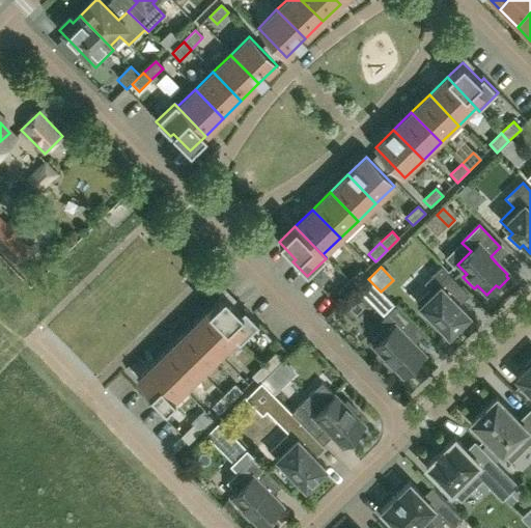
[(452,299),(462,288),(441,268),(424,284),(429,289),(416,303),(428,315),(425,320),(436,330),(439,327),(448,336),(458,327),(460,330),(470,321),(468,317),(469,316),(452,299)]
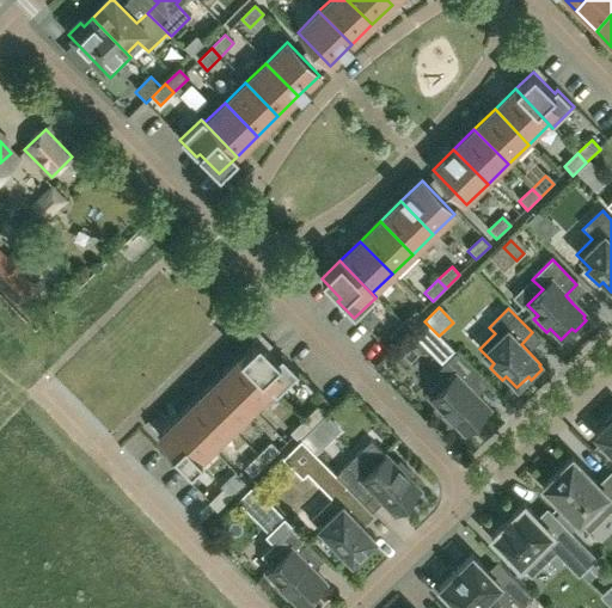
[(410,333),(423,320),(416,312),(402,325),(410,333)]
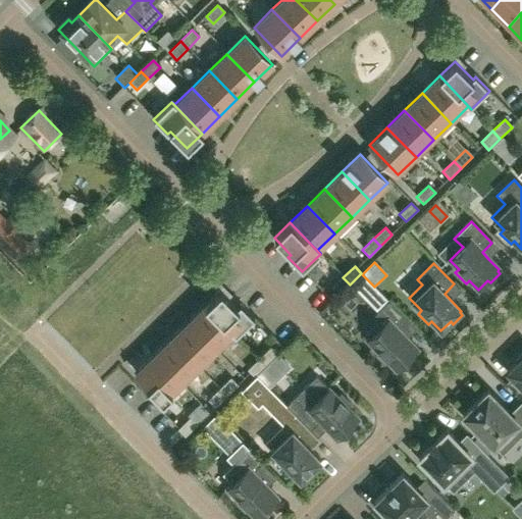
[(338,296),(350,284),(343,277),(331,289),(338,296)]
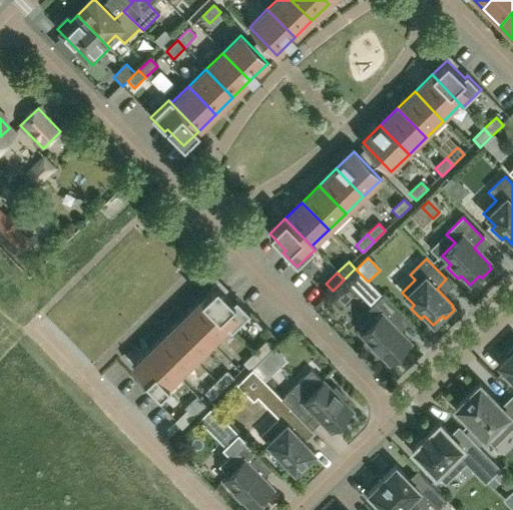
[(232,302),(216,286),(201,300),(231,331),(249,313),(235,299),(232,302)]
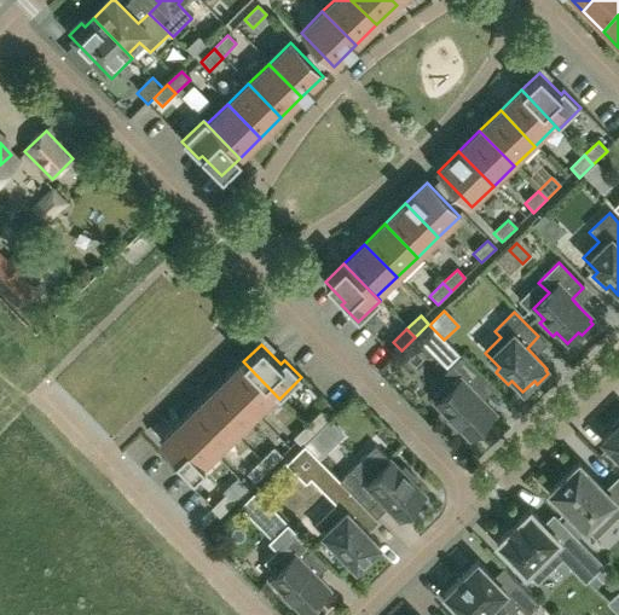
[(474,394),(485,383),(461,358),(441,377),(447,384),(432,400),(446,415),(443,418),(455,431),(458,428),(469,439),(481,428),(484,430),(495,419),(492,417),(493,415),(474,394)]
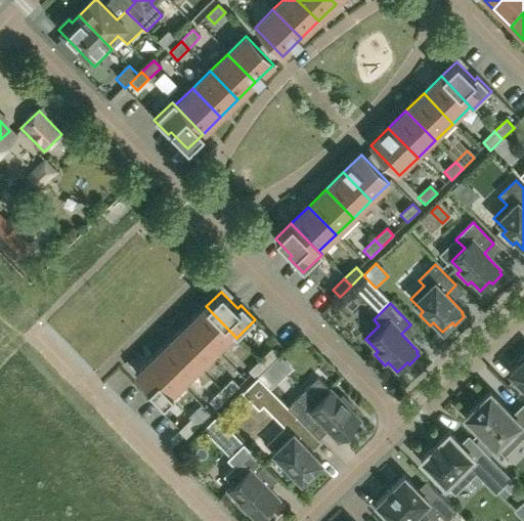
[(188,323),(216,351),(232,335),(235,338),(236,338),(206,306),(188,323)]
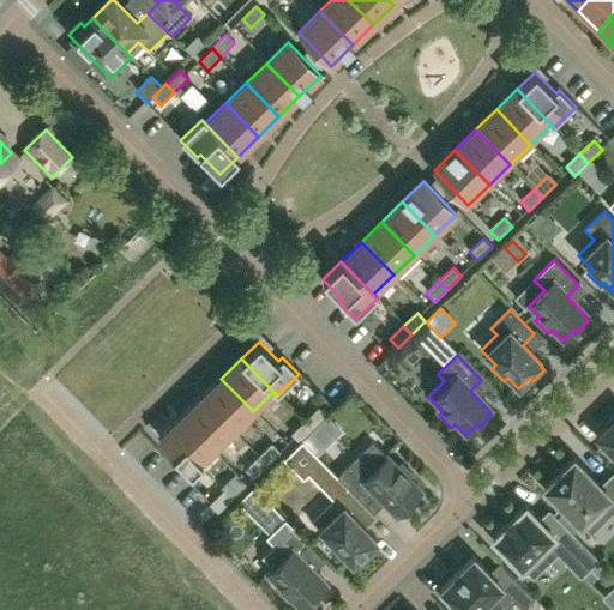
[(221,379),(200,399),(233,432),(253,411),(221,379)]
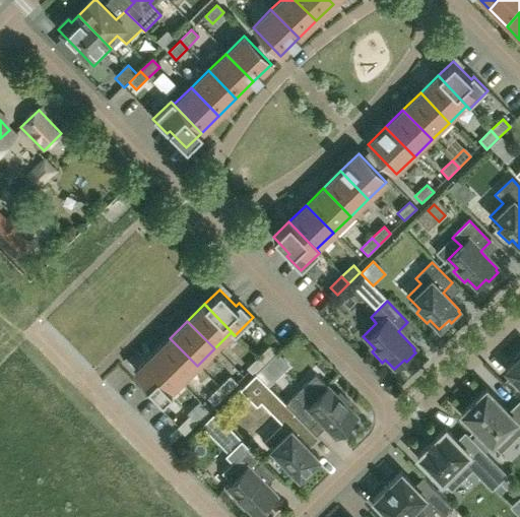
[(197,366),(170,338),(152,354),(180,383),(197,366)]
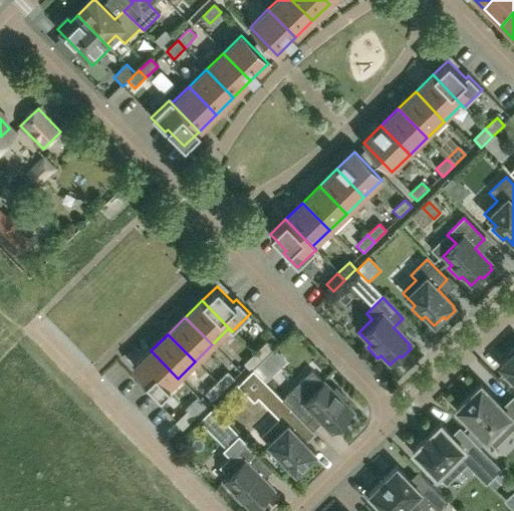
[(262,361),(273,350),(266,343),(255,354),(262,361)]
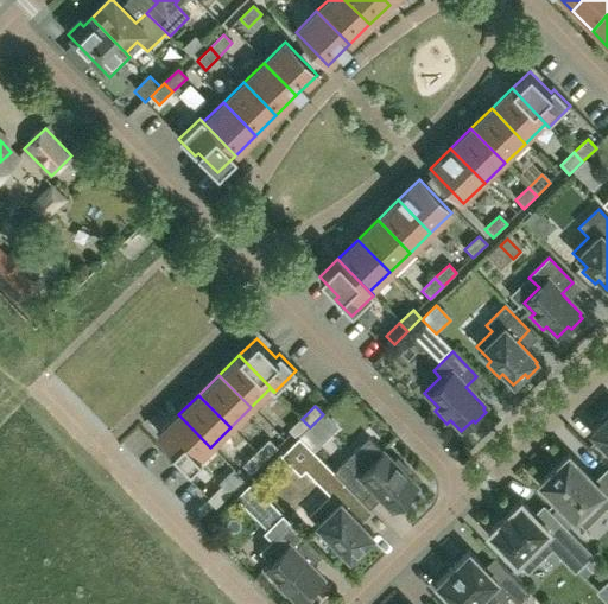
[(607,413),(601,420),(601,425),(591,433),(607,450),(607,413)]
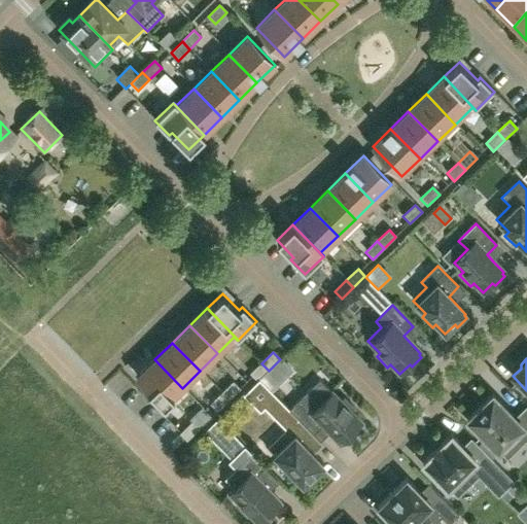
[(182,388),(154,359),(136,378),(164,406),(182,388)]
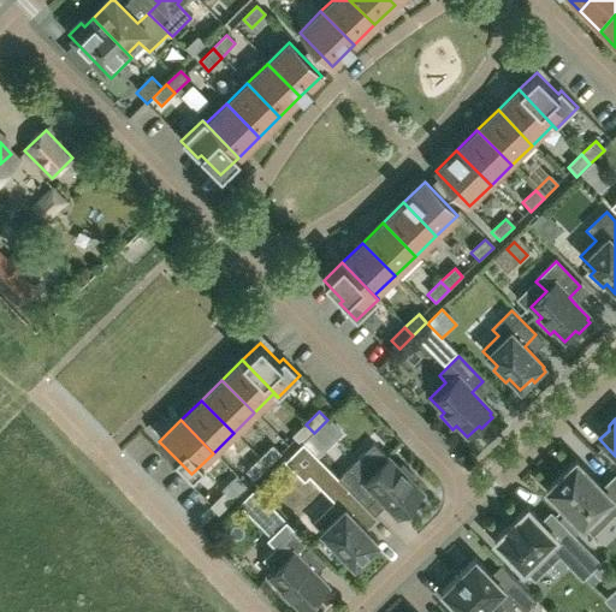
[(291,438),(295,441),(300,446),(314,433),(306,425),(291,438)]
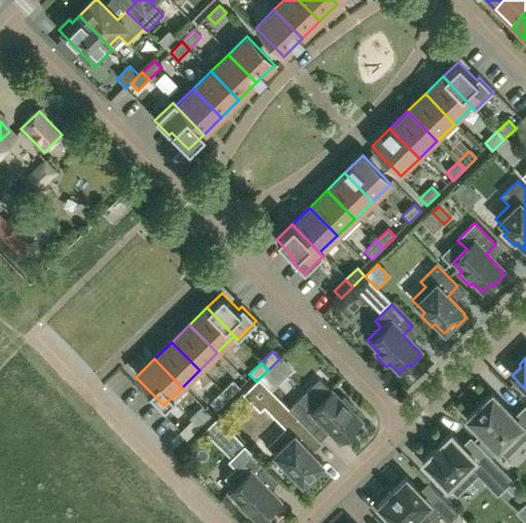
[(228,401),(239,389),(232,382),(221,393),(228,401)]
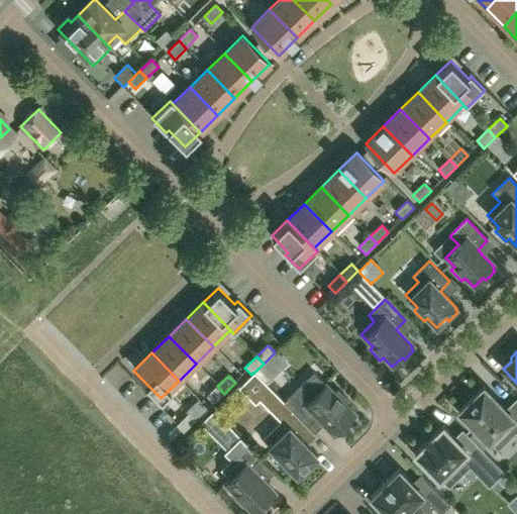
[(284,403),(295,415),(307,427),(317,418),(333,435),(335,433),(337,436),(347,427),(344,424),(353,415),(344,406),(348,403),(337,392),(334,395),(322,383),(313,391),(306,391),(301,386),(284,403)]
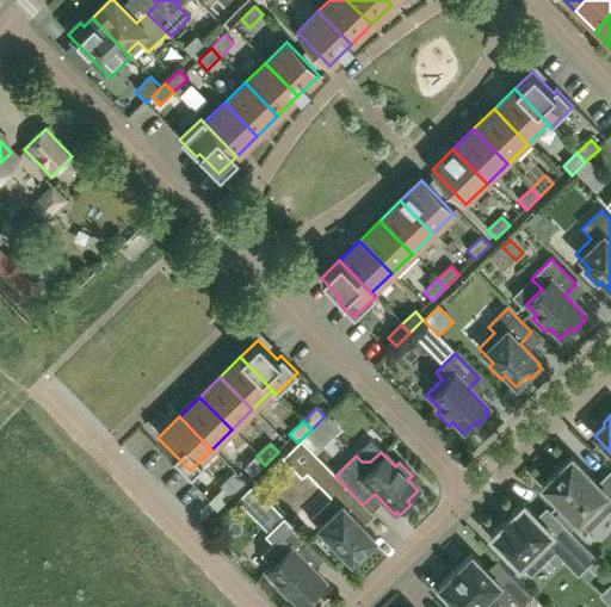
[(265,465),(257,456),(244,469),(252,478),(265,465)]
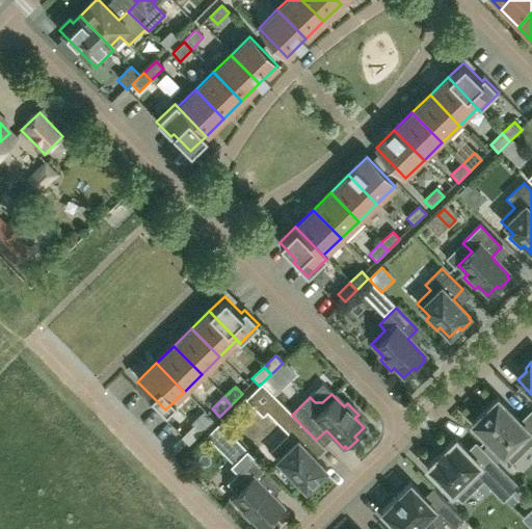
[(531,421),(525,428),(499,402),(499,401),(497,399),(495,401),(496,401),(474,423),(473,423),(471,425),(473,427),(474,426),(501,455),(503,457),(505,455),(504,454),(515,444),(516,446),(524,439),(531,446),(531,421)]
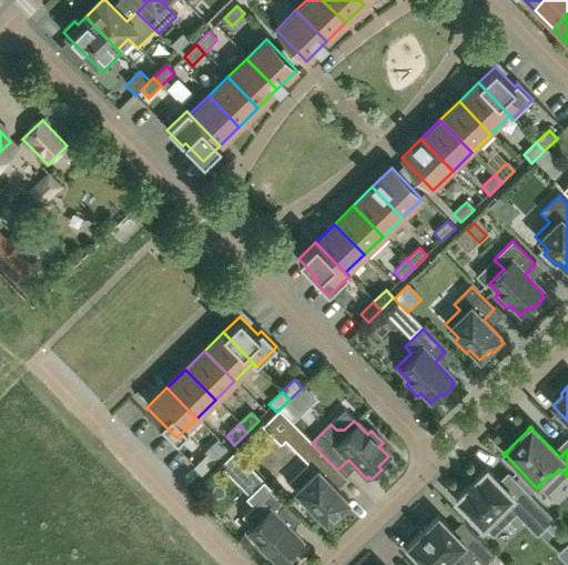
[(232,474),(243,462),(234,453),(223,465),(232,474)]
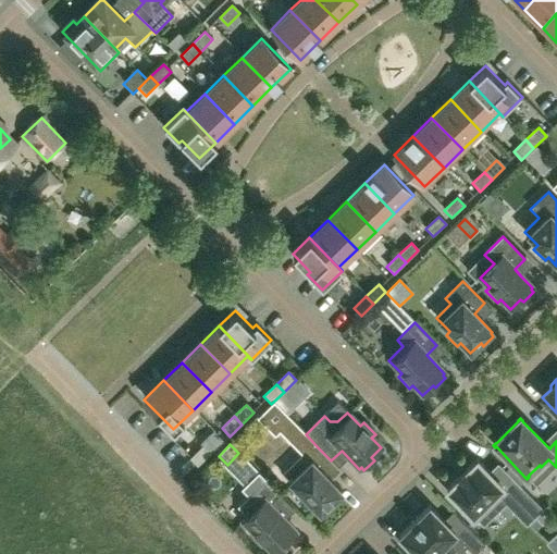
[(202,447),(189,459),(197,467),(210,455),(202,447)]
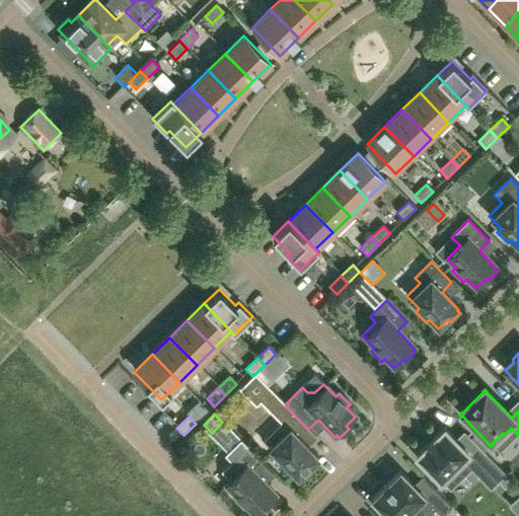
[(308,429),(296,417),(267,446),(298,478),(318,458),(307,446),(306,442),(314,435),(308,429)]
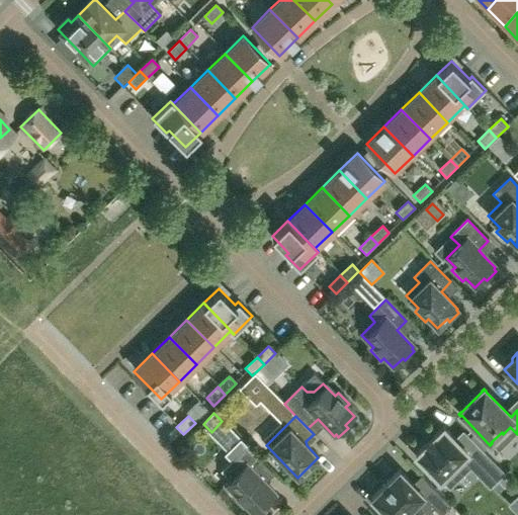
[(433,440),(432,439),(426,445),(427,446),(417,455),(415,456),(417,458),(417,457),(438,480),(439,482),(441,480),(459,461),(467,469),(485,453),(466,435),(457,443),(444,430),(445,430),(443,429),(442,430),(433,440)]
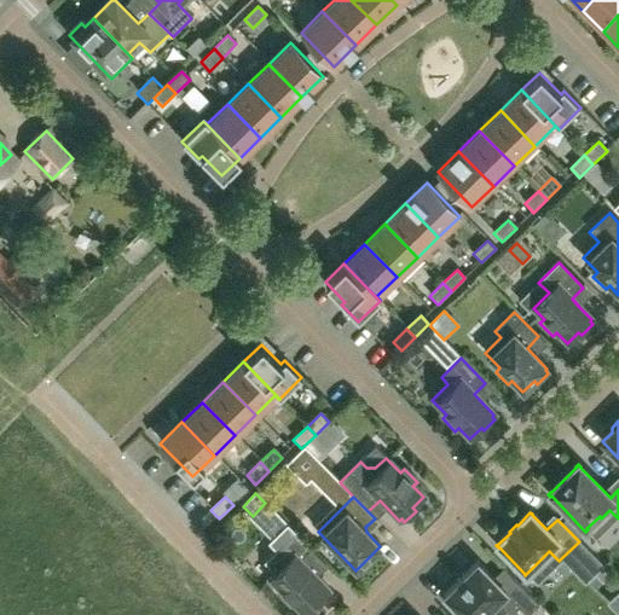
[(304,614),(328,591),(299,561),(311,550),(287,526),(267,545),(276,552),(265,563),(275,574),(270,580),(281,590),(276,595),(289,607),(293,603),(304,614)]
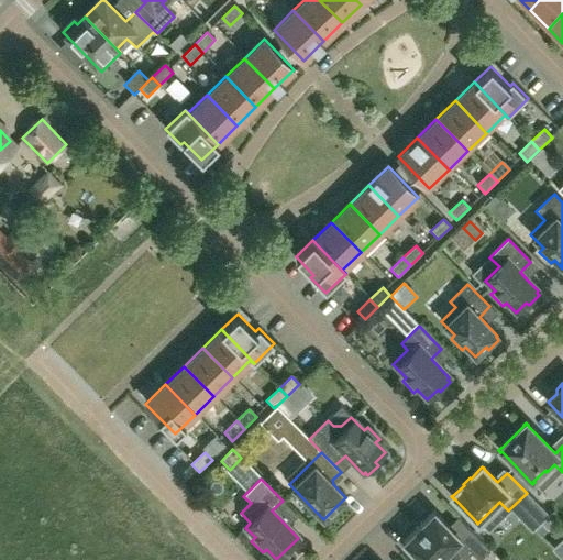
[(462,542),(448,528),(435,515),(435,514),(434,513),(432,514),(433,514),(422,525),(422,524),(415,531),(405,542),(405,541),(403,544),(405,545),(407,547),(403,550),(412,559),(419,559),(445,559),(454,551),(461,559),(467,559),(472,555),(476,559),(483,559),(489,551),(472,533),(462,542)]
